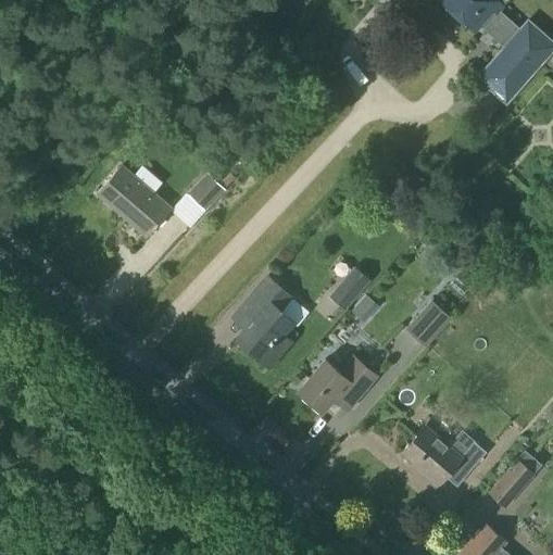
[(443,0),(477,29),(495,8),(499,11),(505,4),(500,0),(443,0)]
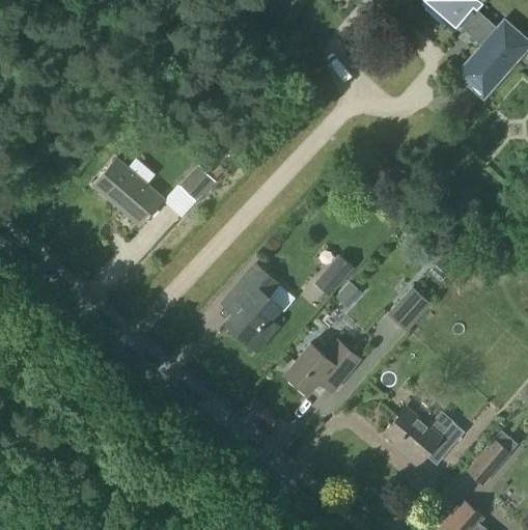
[(93,186),(140,226),(165,198),(117,158),(93,186)]
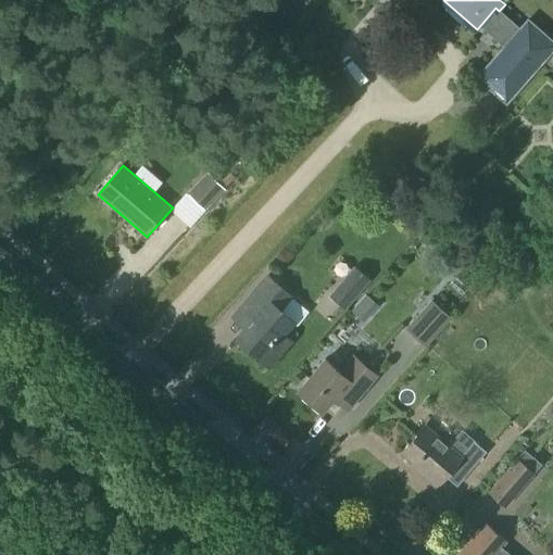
[(189,194),(208,212),(227,190),(209,173),(189,194)]
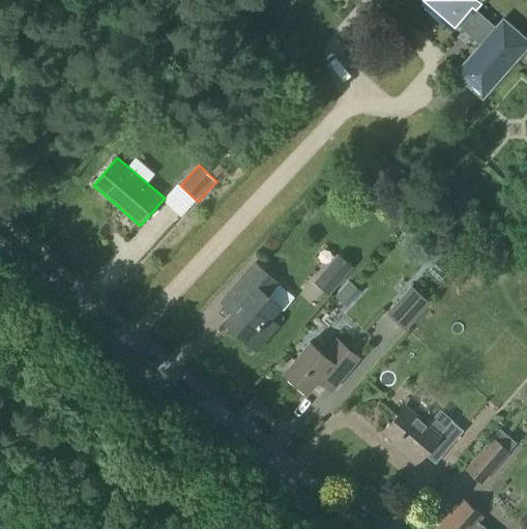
[(319,283),(332,293),(353,266),(341,256),(319,283)]
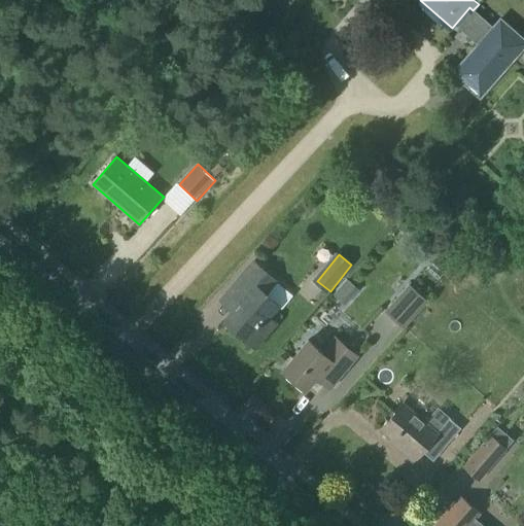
[(225,321),(256,347),(270,331),(262,324),(278,305),(266,293),(277,281),(254,263),(230,291),(242,302),(225,321)]
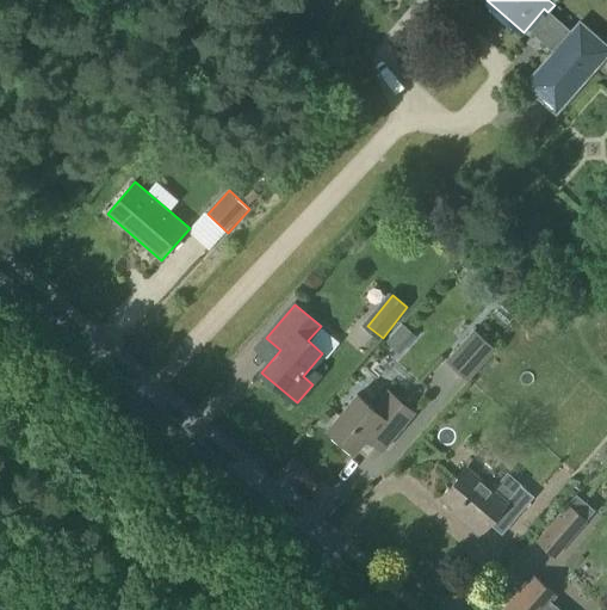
[(403,324),(388,340),(400,351),(415,333),(403,324)]
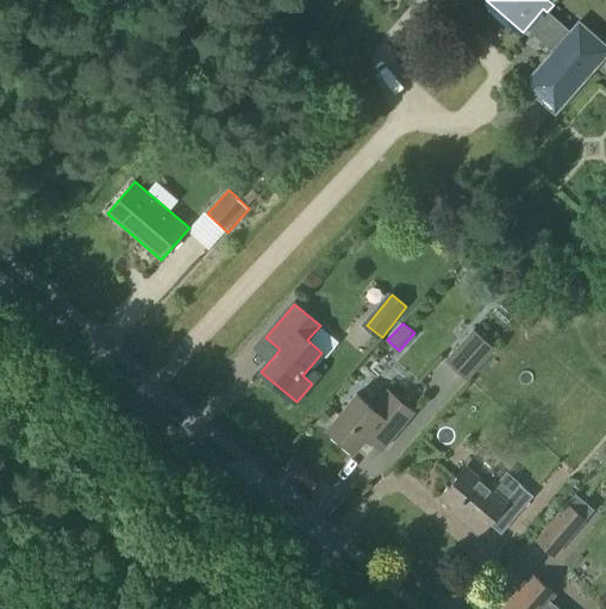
[(449,364),(468,379),(494,347),(476,331),(449,364)]
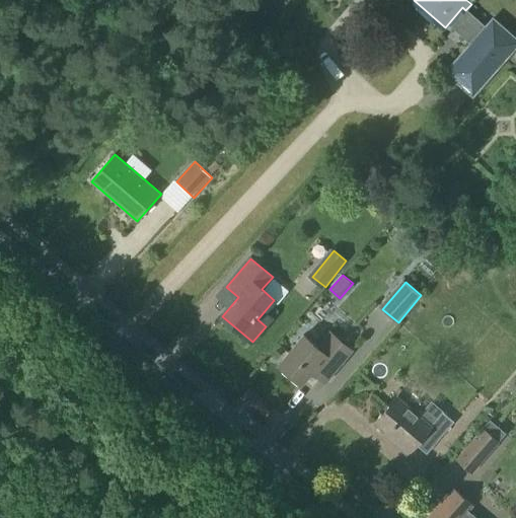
[(280,365),(301,383),(312,370),(325,381),(352,350),(330,333),(318,347),(304,336),(280,365)]
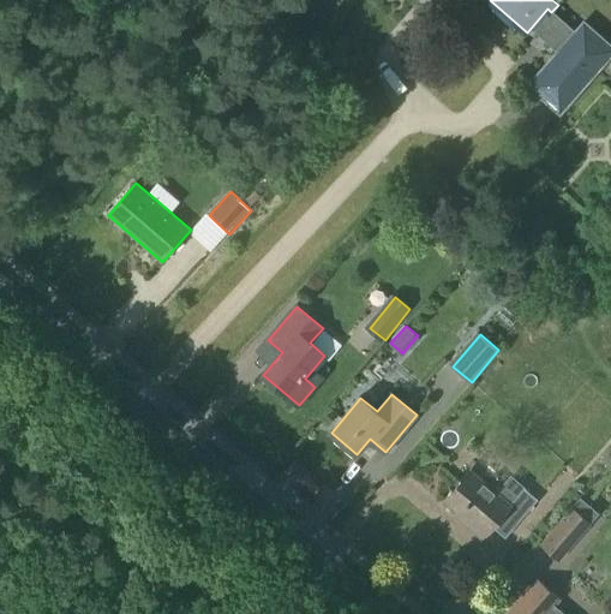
[(444,500),(467,518),(465,522),(484,537),(504,513),(519,524),(539,500),(525,488),(510,506),(469,471),(444,500)]
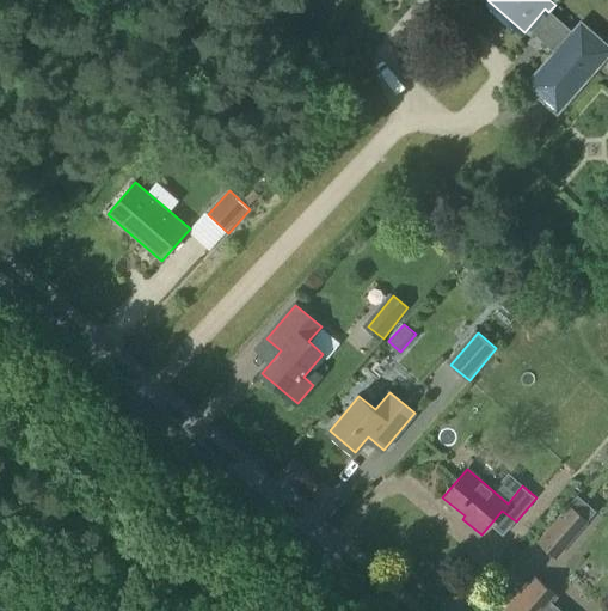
[(542,542),(558,556),(599,512),(587,500),(584,502),(581,499),(542,542)]
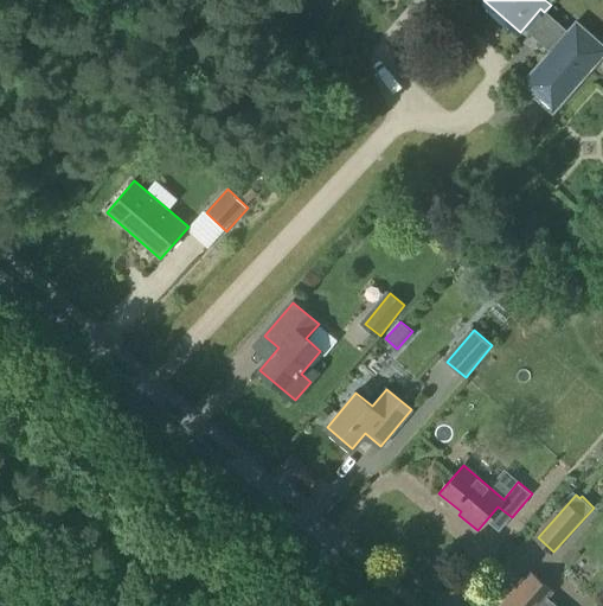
[(557,605),(549,598),(555,592),(532,572),(501,605),(557,605)]
